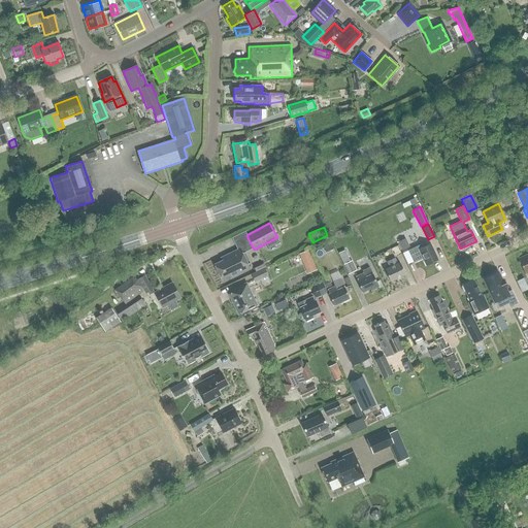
[(398,241),(402,250),(409,246),(405,238),(398,241)]
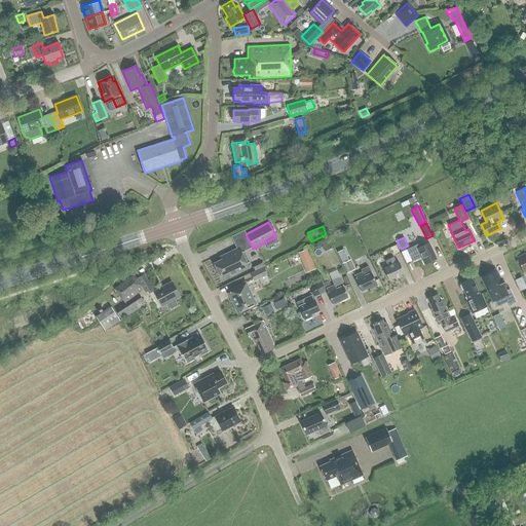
[(333,249),(330,240),(321,245),(324,252),(333,249)]
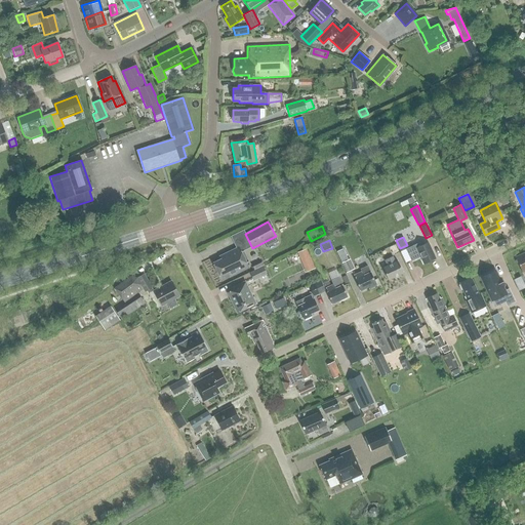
[(423,264),(435,258),(429,243),(422,245),(420,242),(405,249),(411,261),(420,257),(423,264)]
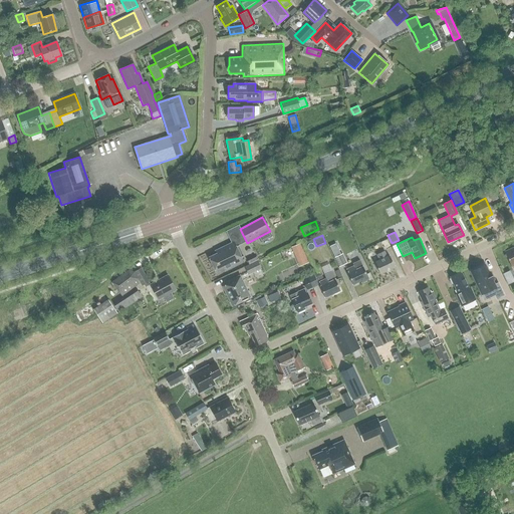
[(225,271),(243,262),(233,242),(220,249),(221,252),(209,258),(216,272),(224,268),(225,271)]
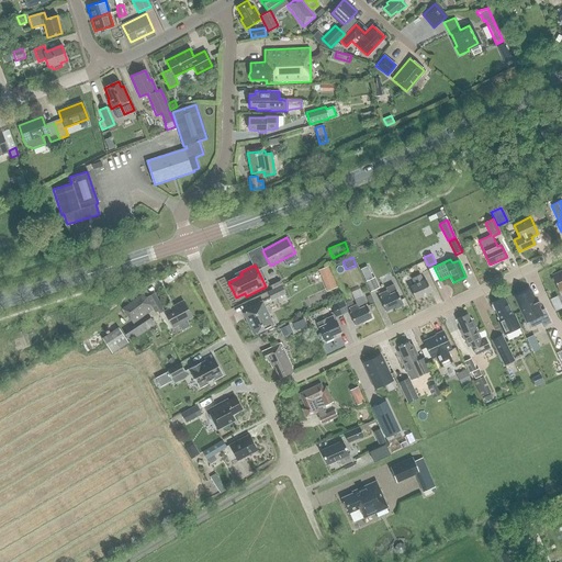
[(322,269),(332,291),(341,287),(333,265),(322,269)]
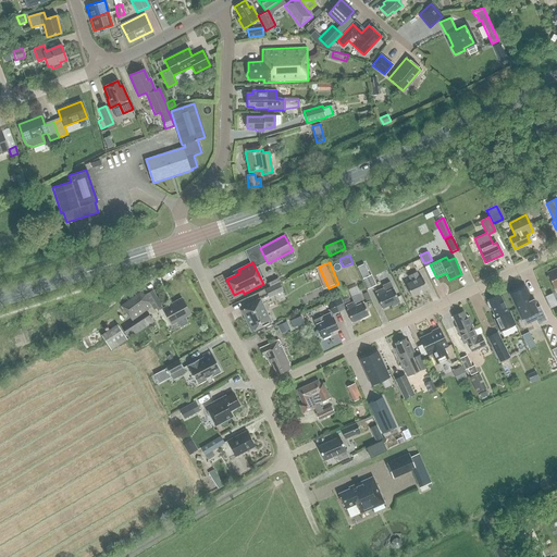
[(556,268),(546,273),(554,289),(556,287),(556,268)]
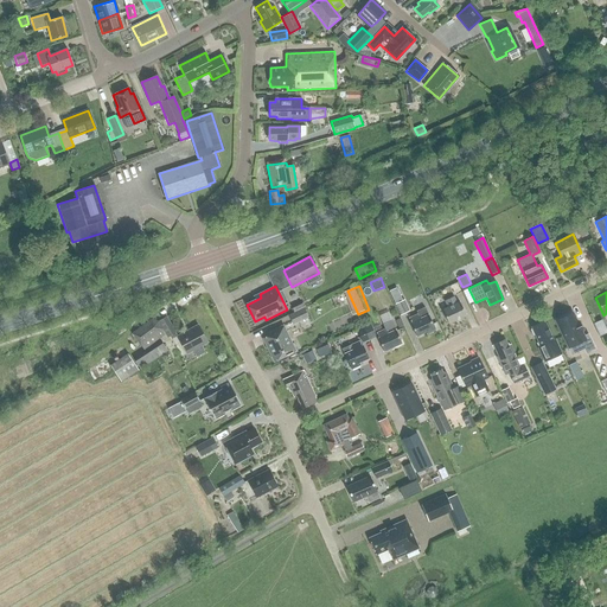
[(448,324),(466,315),(460,302),(457,304),(454,296),(445,301),(448,307),(442,311),(448,324)]
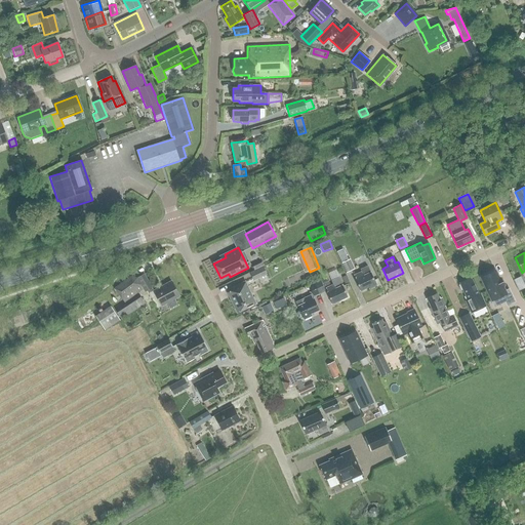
[(341,264),(346,273),(354,269),(350,259),(341,264)]
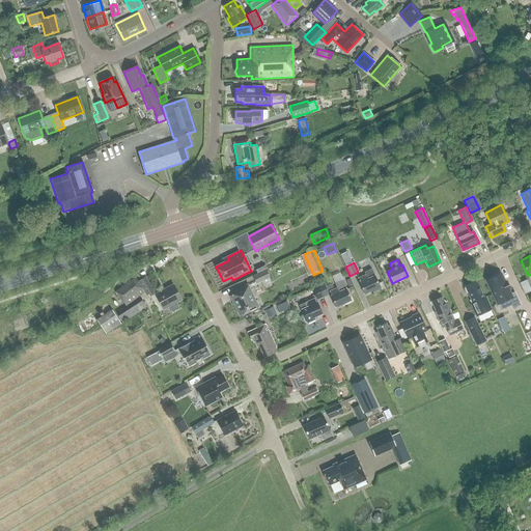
[(255,269),(257,273),(266,269),(263,264),(255,269)]
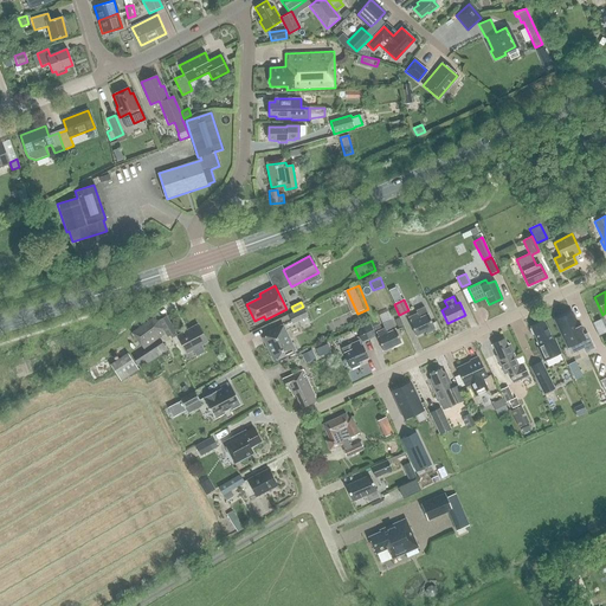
[(294,311),(288,315),(292,324),(308,317),(303,307),(294,311)]
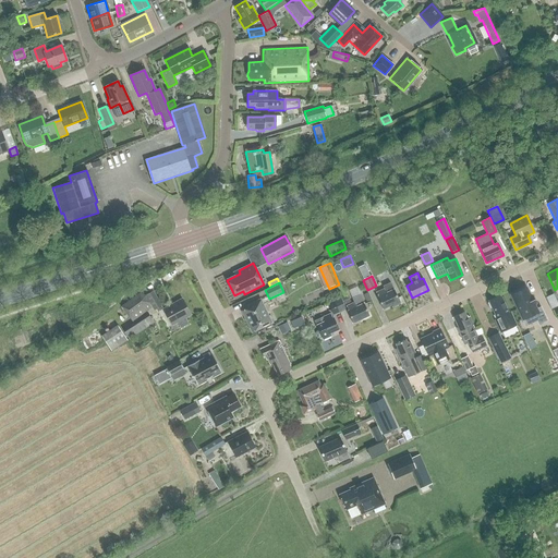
[(395,289),(393,290),(390,282),(383,286),(384,289),(376,292),(378,296),(377,298),(383,310),(391,305),(392,307),(400,303),(395,289)]
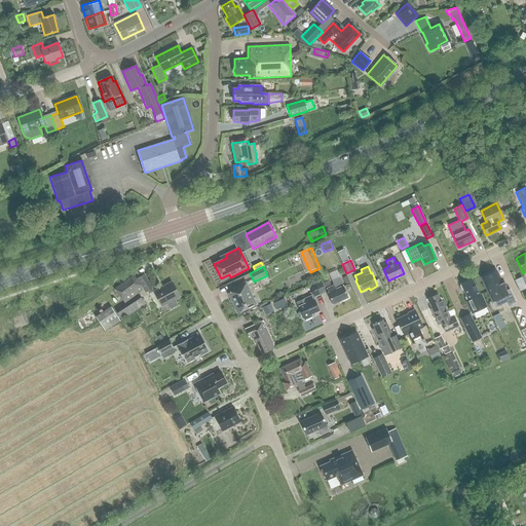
[(492,272),(484,276),(485,276),(481,278),(492,301),(503,296),(508,305),(515,302),(510,290),(505,292),(503,287),(504,286),(501,278),(499,279),(495,271),(492,272)]
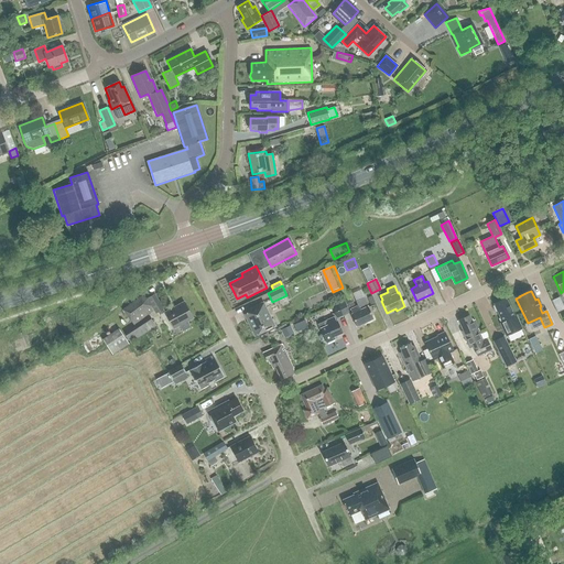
[(141,296),(122,310),(133,325),(153,311),(155,314),(163,310),(154,294),(147,299),(141,296)]
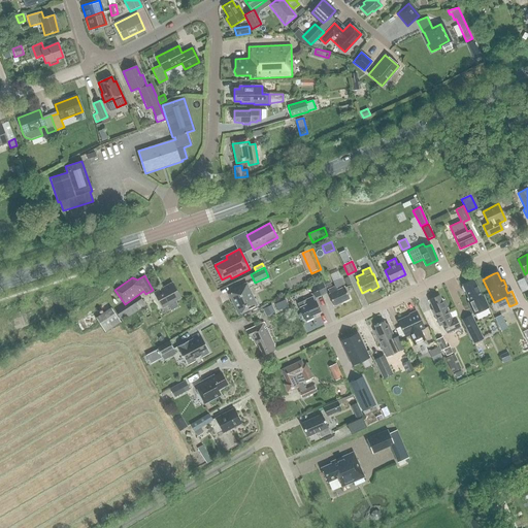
[(350,298),(340,278),(333,283),(335,287),(328,290),(330,294),(328,294),(333,305),(350,298)]
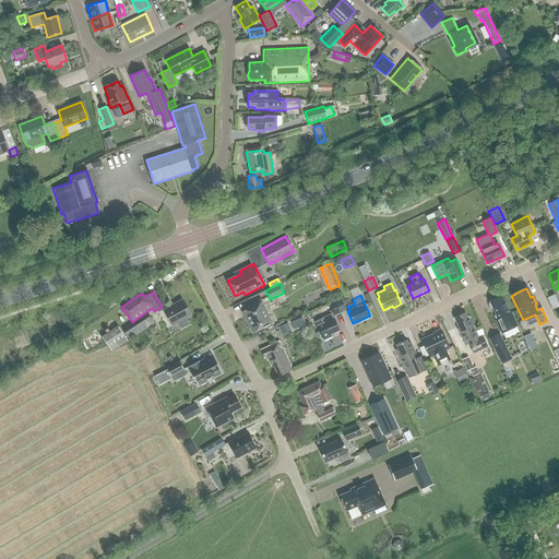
[(342,298),(344,306),(351,302),(348,296),(342,298)]
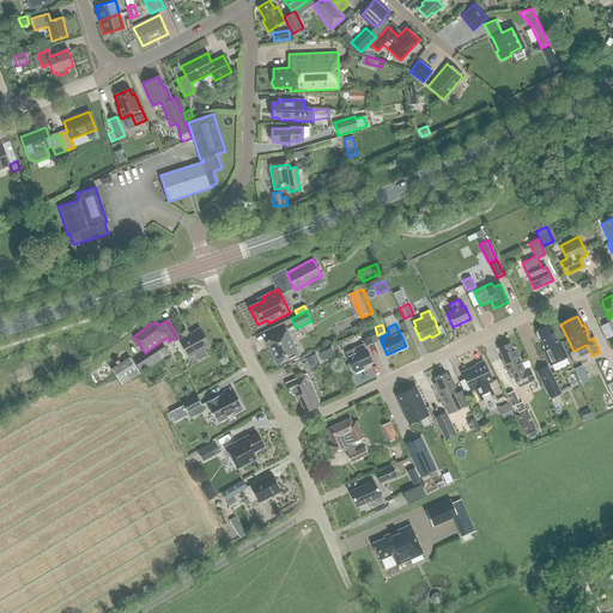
[(560,344),(559,344),(550,325),(536,331),(546,351),(544,351),(550,365),(566,357),(560,345),(560,344)]
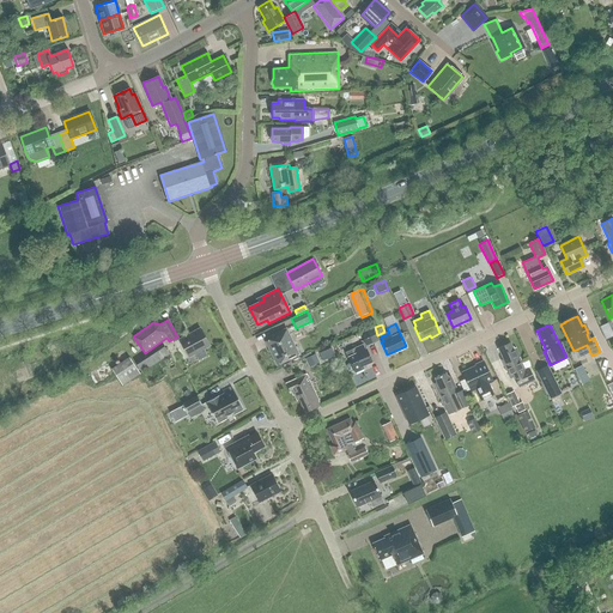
[(368,331),(372,344),(380,340),(374,327),(368,331)]
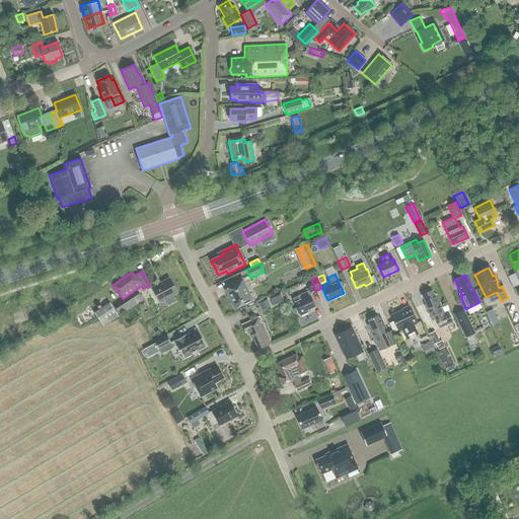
[(150,288),(159,303),(177,293),(168,278),(150,288)]
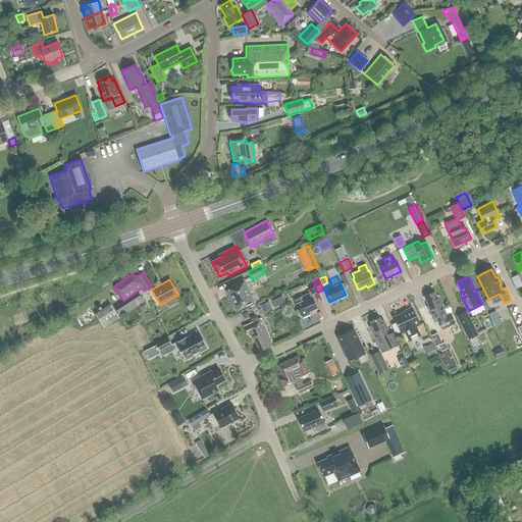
[(252,303),(254,302),(243,280),(230,286),(231,289),(225,292),(236,311),(238,310),(246,306),(252,303)]
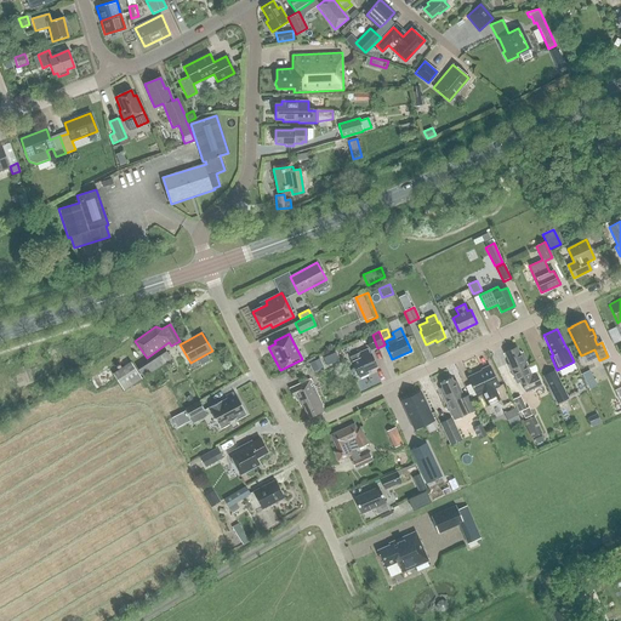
[(372,335),(365,339),(371,351),(377,348),(372,335)]
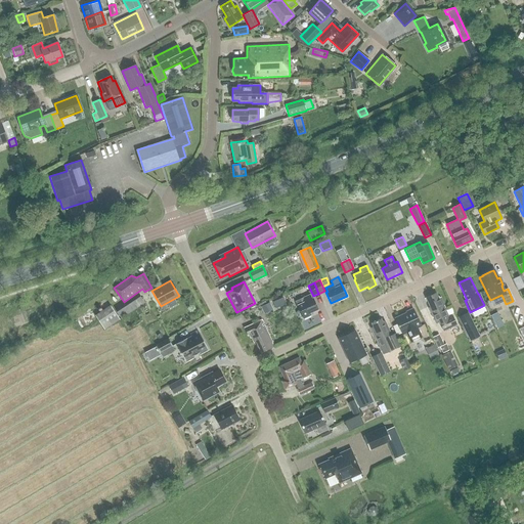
[(115,310),(121,318),(144,303),(138,294),(115,310)]
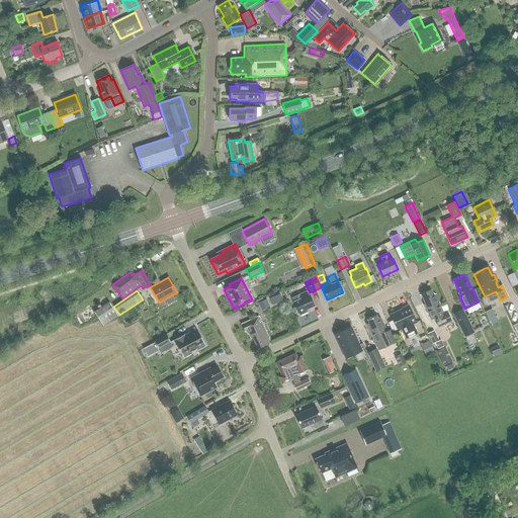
[(425,307),(428,313),(431,319),(434,318),(438,327),(451,321),(447,312),(443,314),(441,308),(441,307),(436,294),(433,295),(431,290),(421,294),(426,306),(425,307)]
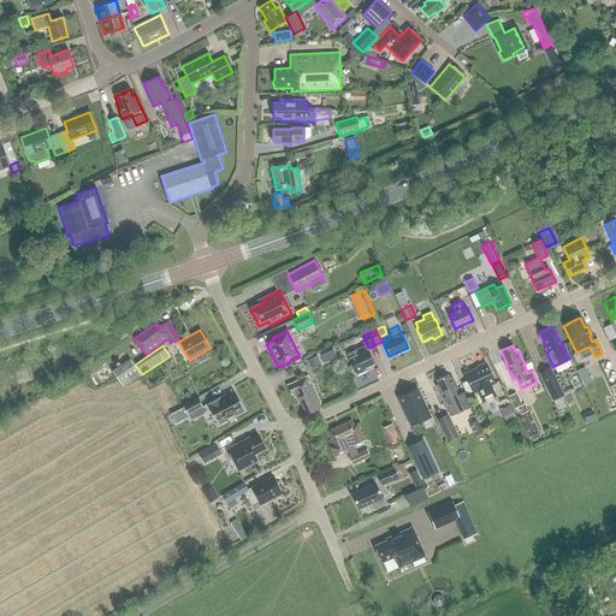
[(365,347),(356,350),(348,354),(356,374),(365,371),(365,368),(374,365),(368,350),(367,351),(365,347)]
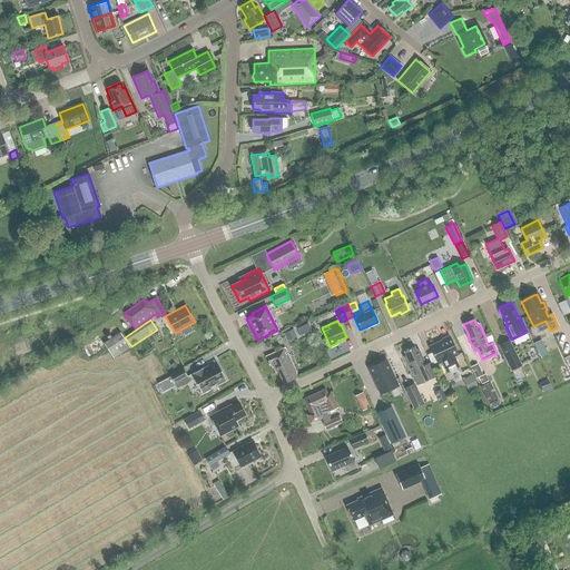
[(293,330),(283,334),(286,341),(296,336),(293,330)]
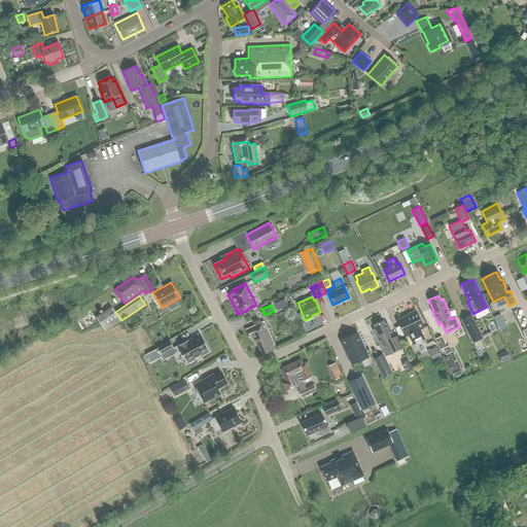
[(120,321),(110,307),(96,317),(105,331),(120,321)]
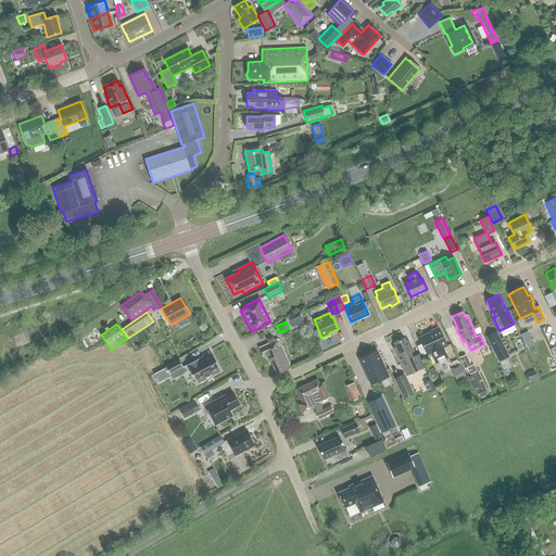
[(426,353),(430,351),(436,363),(447,357),(443,348),(446,346),(438,328),(431,331),(432,333),(419,339),(426,353)]
